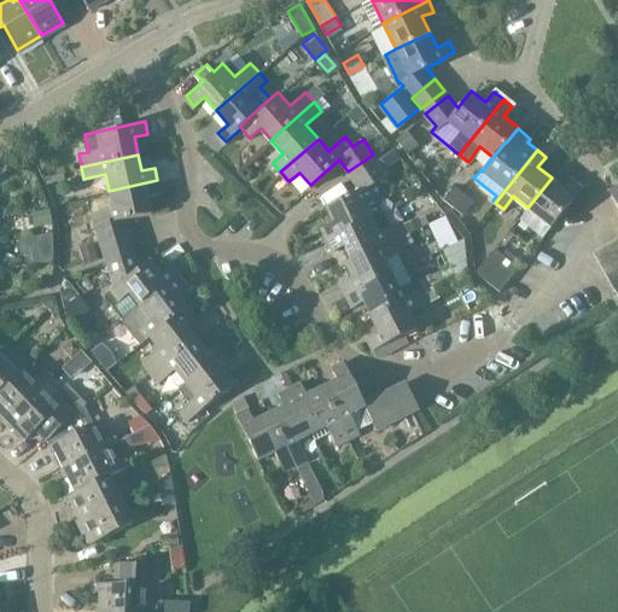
[(373,217),(372,214),(366,202),(384,193),(378,180),(386,175),(377,161),(351,176),(359,191),(325,207),(332,223),(320,229),(326,239),(373,217)]
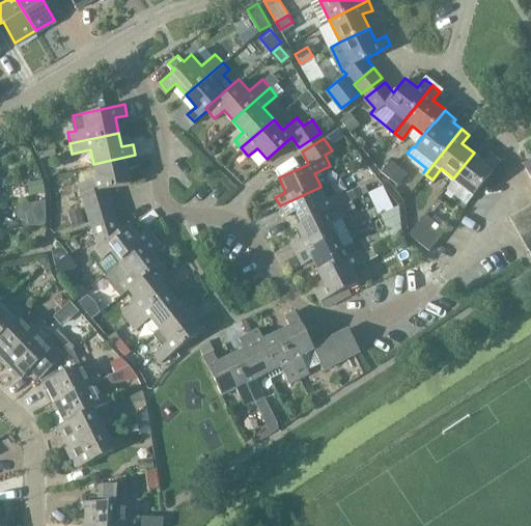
[(474,153),(453,178),(473,194),(500,160),(493,154),(485,162),(474,153)]
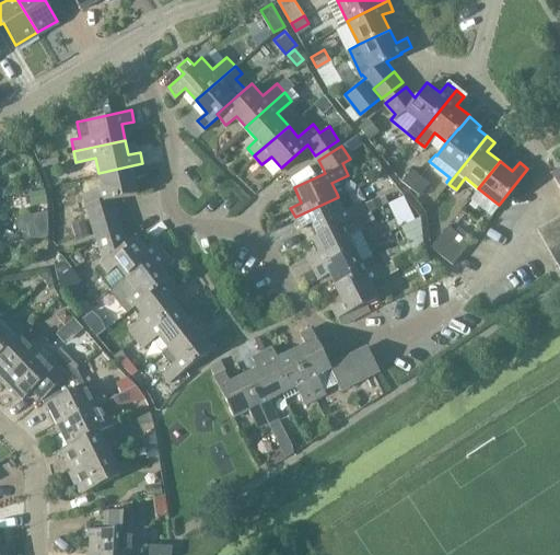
[(144,174),(142,163),(98,173),(102,188),(83,192),(85,204),(85,203),(91,219),(116,210),(112,198),(136,193),(132,177),(144,174)]
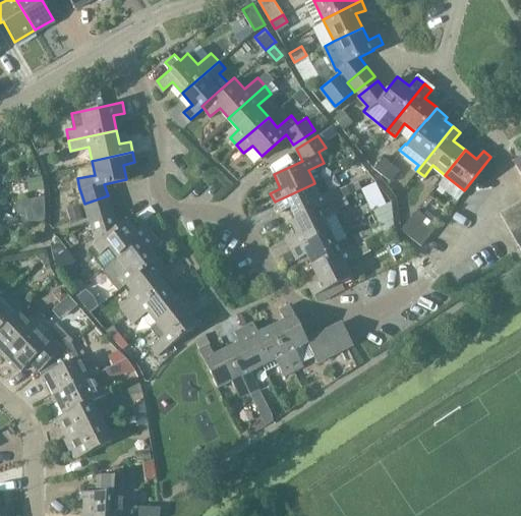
[(382,154),(373,166),(382,172),(391,160),(382,154)]
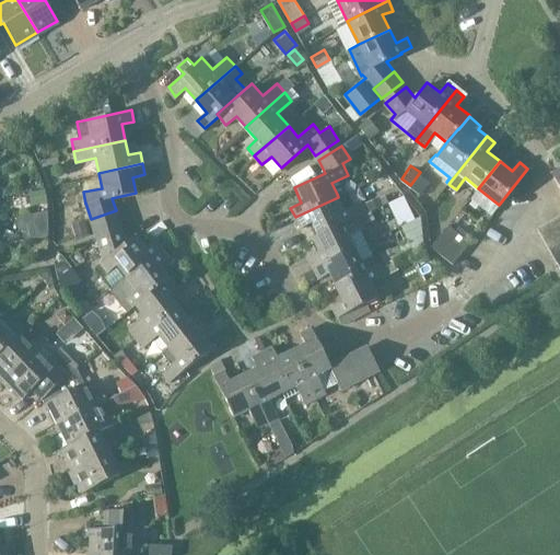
[(420,172),(410,185),(419,192),(429,180),(420,172)]
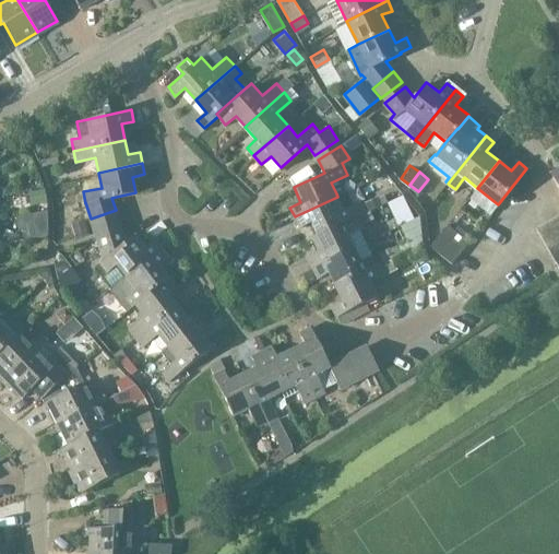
[(44,186),(31,189),(33,201),(46,198),(44,186)]
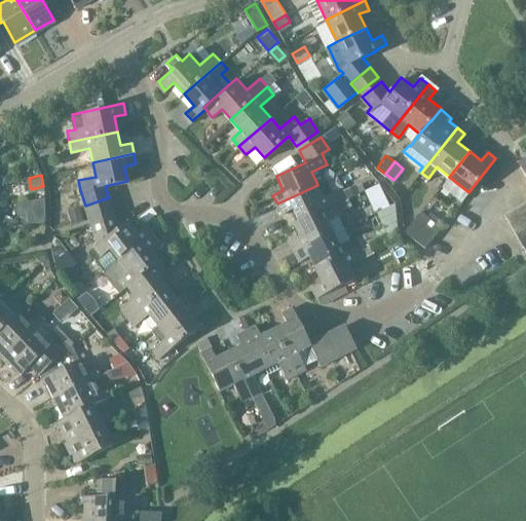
[(344,199),(343,197),(339,190),(331,194),(323,179),(316,182),(317,185),(277,203),(282,214),(292,209),(298,221),(298,222),(344,199)]
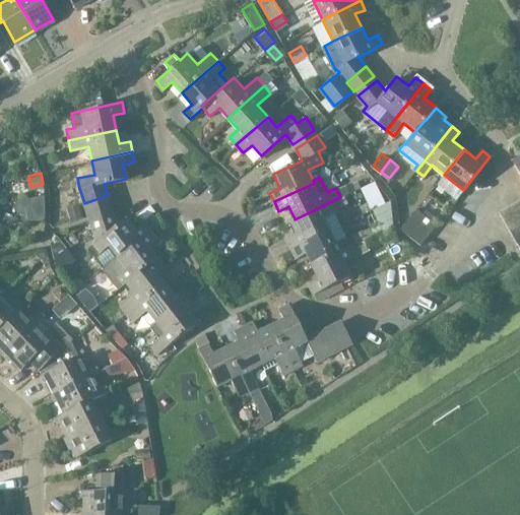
[(351,181),(339,186),(342,193),(343,193),(354,188),(351,181)]
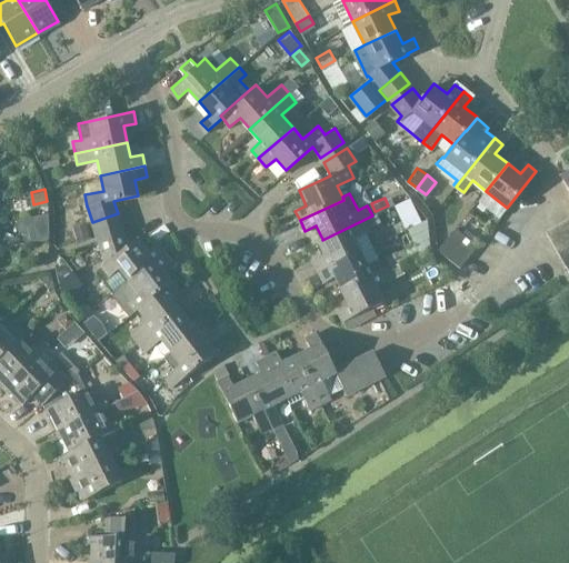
[(29,214),(35,238),(49,234),(49,210),(29,214)]
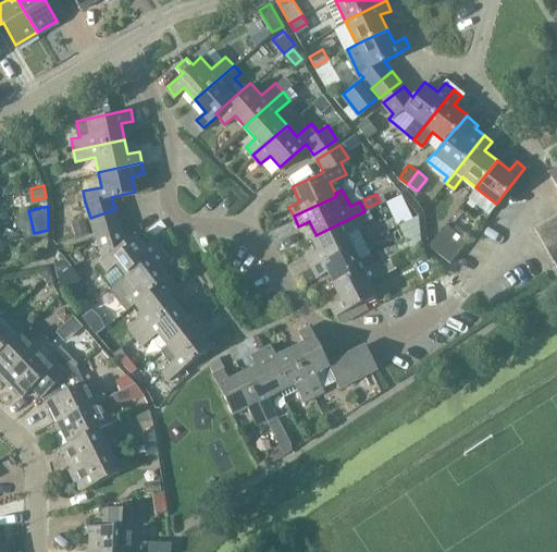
[(353,247),(351,244),(345,231),(363,222),(362,220),(372,216),(368,207),(367,207),(363,209),(364,211),(316,235),(316,234),(310,236),(318,252),(307,257),(311,267),(353,247)]
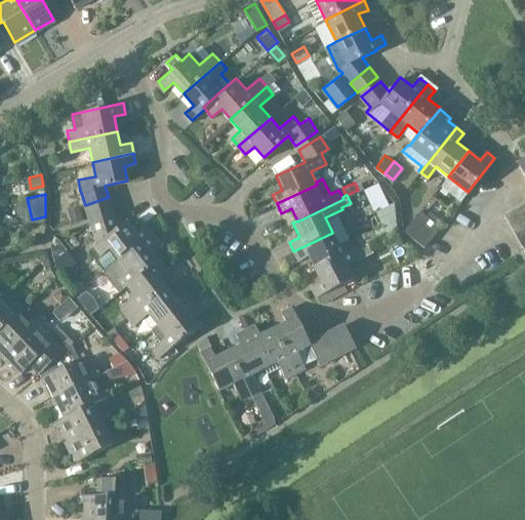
[(113,209),(109,197),(85,205),(89,216),(113,209)]
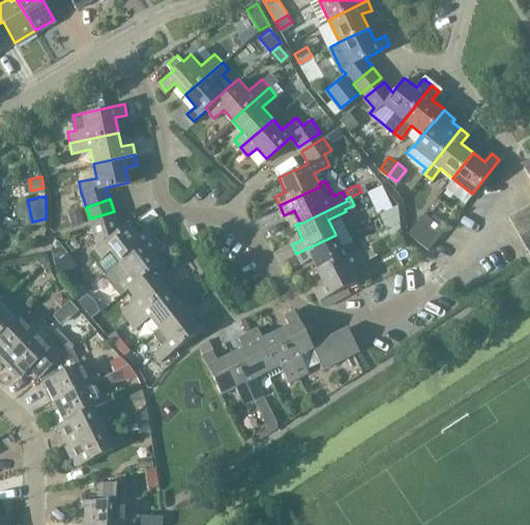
[(347,227),(334,232),(335,235),(296,254),(301,264),(312,259),(318,272),(363,251),(361,246),(370,242),(400,229),(398,206),(396,202),(386,207),(392,222),(353,239),(347,227)]
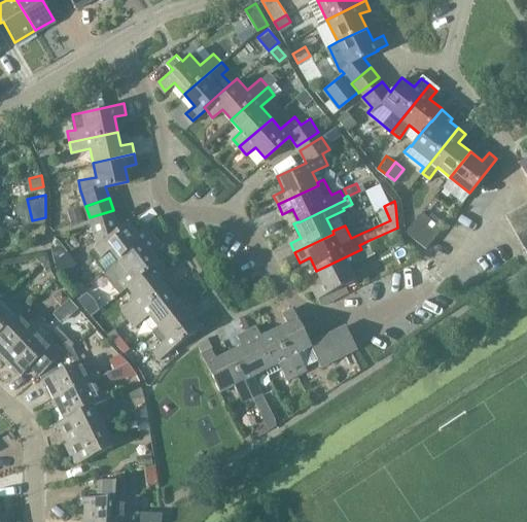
[(526,201),(517,208),(526,225),(526,201)]
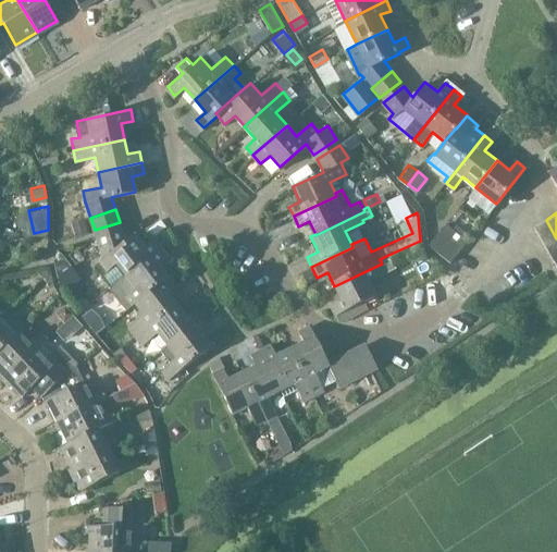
[(85,220),(72,223),(75,234),(88,230),(85,220)]
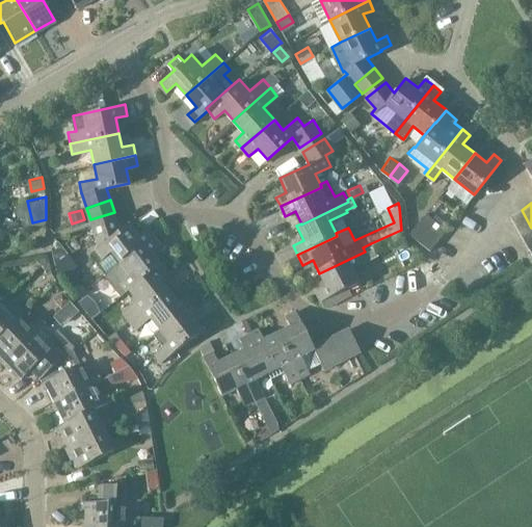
[(425,210),(417,221),(437,237),(446,228),(425,210)]
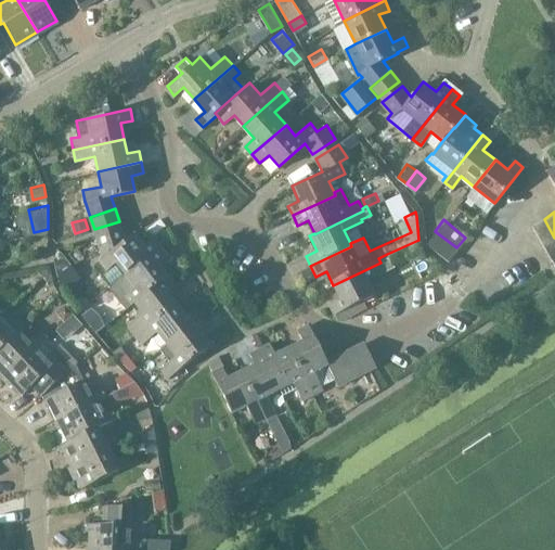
[(554,243),(554,238),(544,219),(531,226),(545,250),(554,243)]
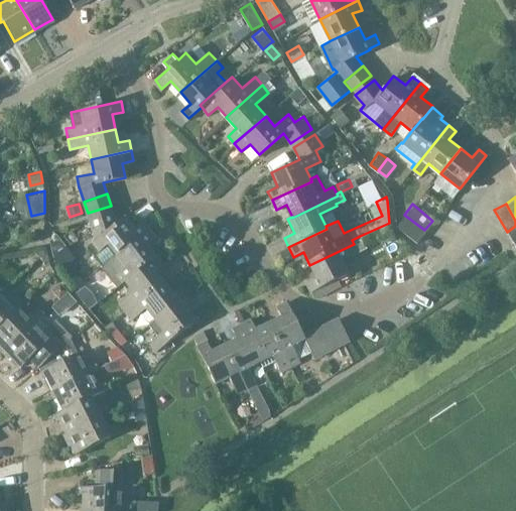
[(117,255),(150,229),(143,221),(134,228),(125,216),(116,223),(112,211),(89,218),(96,239),(87,246),(103,266),(117,255)]
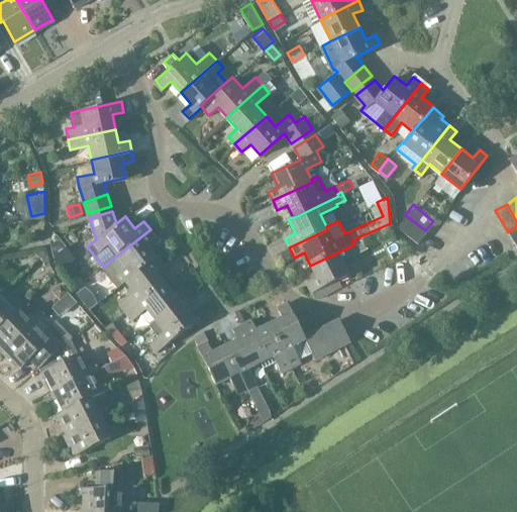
[(405,215),(397,225),(417,240),(425,230),(405,215)]
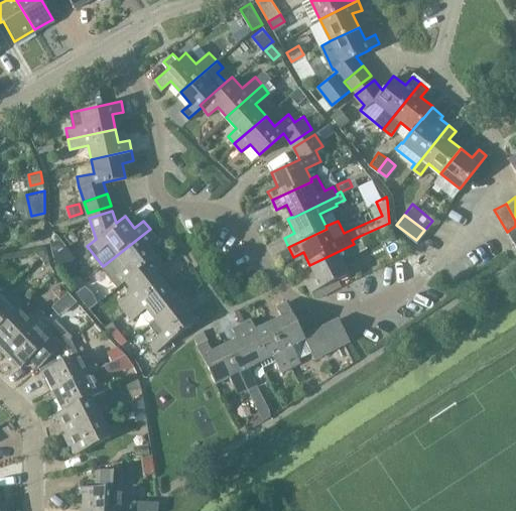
[(515,226),(507,232),(515,245),(515,226)]
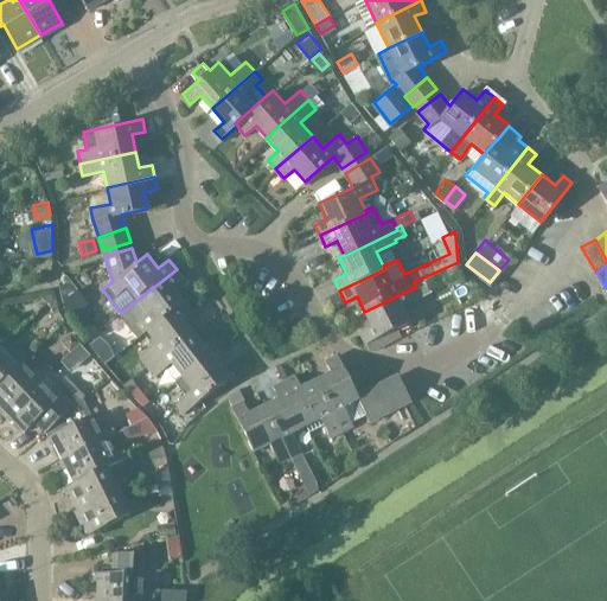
[(183,301),(173,288),(184,280),(177,269),(138,300),(121,313),(139,337),(147,330),(183,301)]
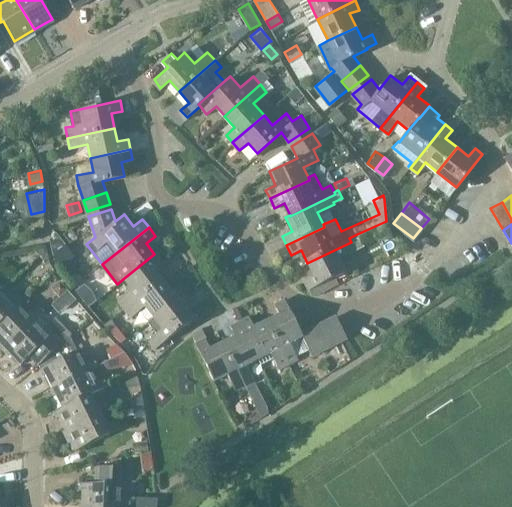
[(362,244),(357,234),(349,238),(351,242),(307,263),(313,275),(303,280),(308,289),(345,272),(338,258),(355,250),(354,248),(362,244)]
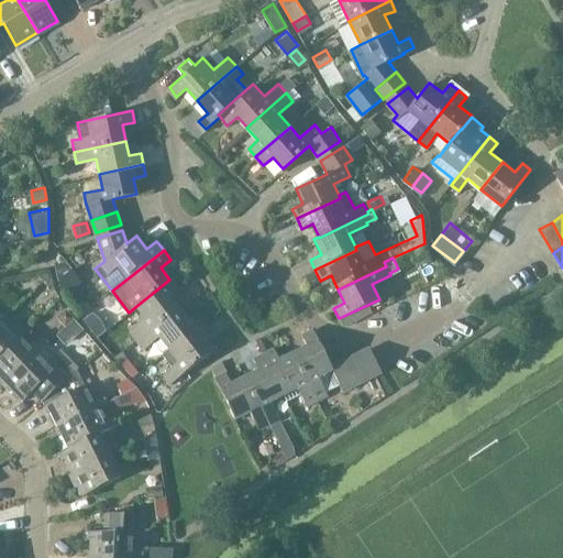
[(138,339),(178,307),(168,295),(179,286),(172,277),(169,280),(136,306),(145,318),(130,330),(138,339)]
